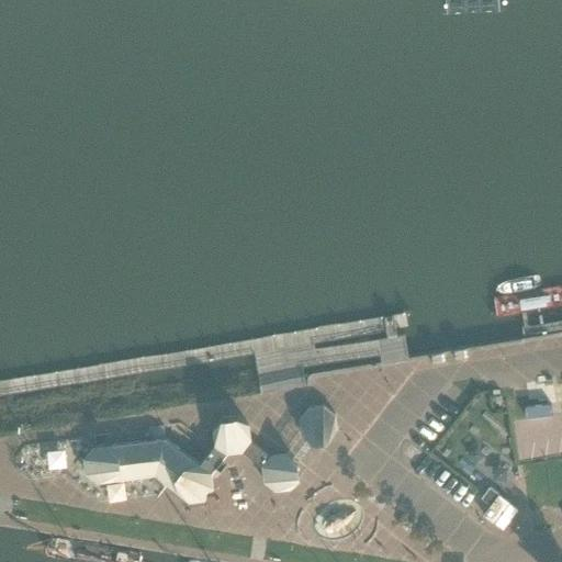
[(526,420),(552,415),(550,403),(524,407),(526,420)]
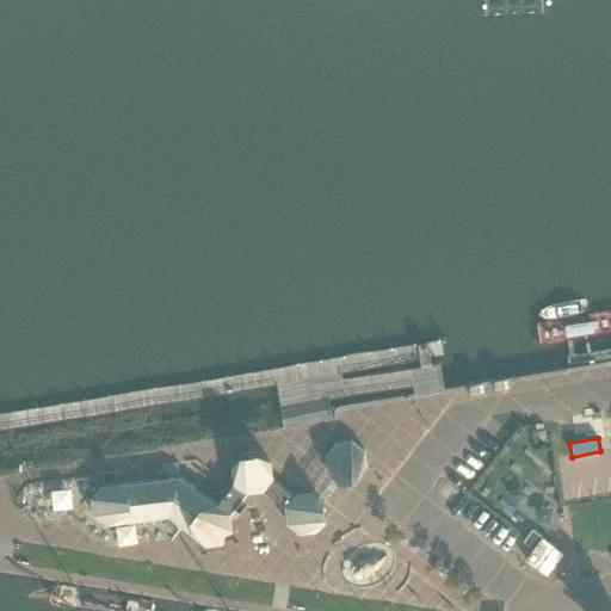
[(351,440),(335,443),(326,455),(328,470),(340,480),(349,479),(356,479),(365,466),(364,450),(351,440)]
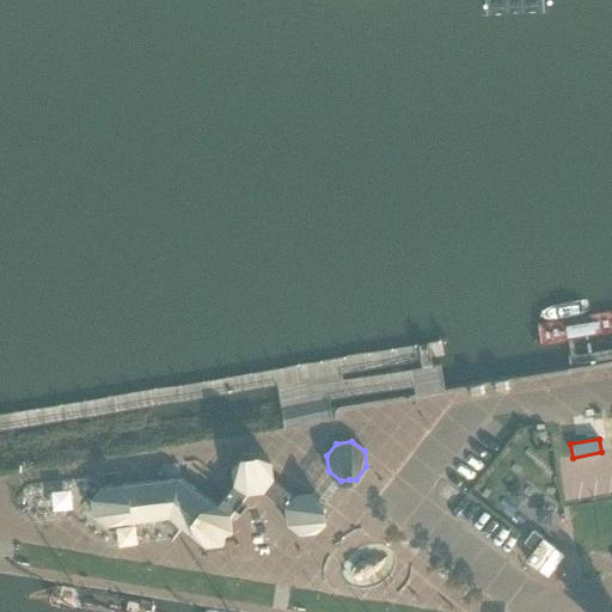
[(311,495),(295,496),(273,479),(270,463),(258,453),(243,456),(233,469),(234,484),(248,494),(263,491),(286,509),(287,525),(300,534),(316,532),(325,520),(323,505),(311,495)]
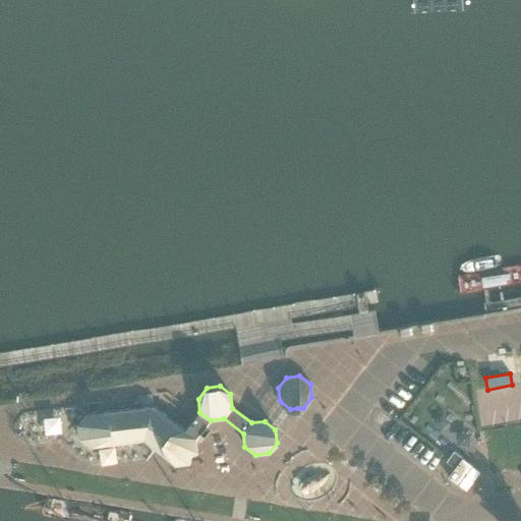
[(197,453),(195,440),(184,431),(153,406),(152,395),(137,396),(139,408),(85,415),(77,425),(79,439),(90,447),(143,441),(153,448),(175,465),(189,463),(193,458),(197,453)]
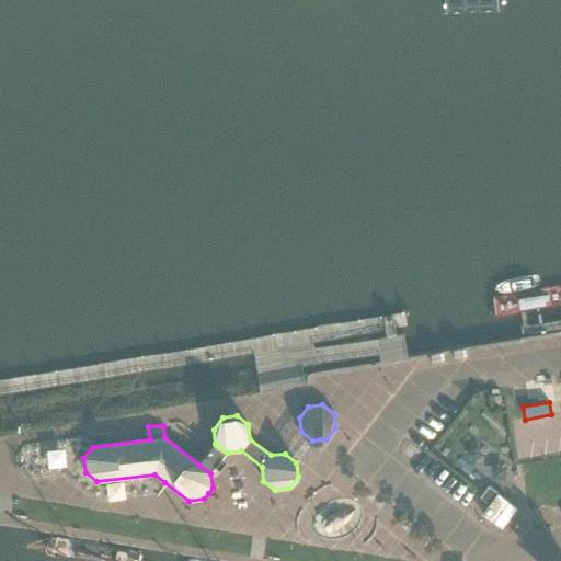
[(227,453),(215,444),(198,465),(210,473),(213,471),(214,469),(227,453)]
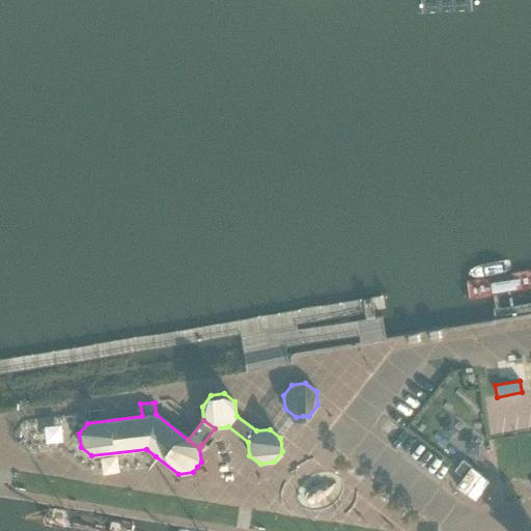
[(482,475),(472,467),(456,486),(468,495),(482,475)]
